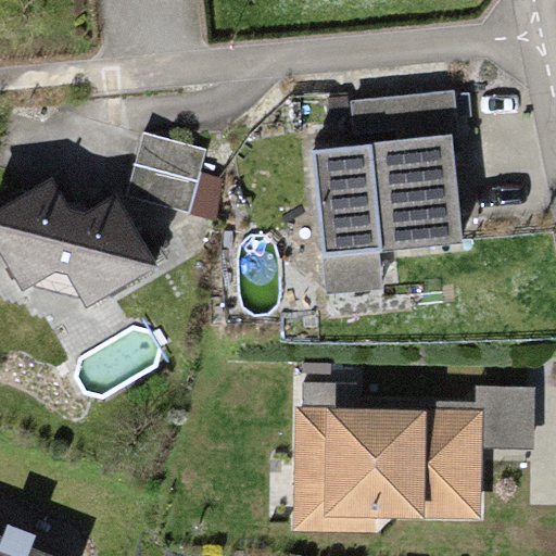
[(352,148),(310,151),(324,294),(381,291),(380,252),(459,244),(452,137),(457,137),(454,91),(350,101),(352,148)]
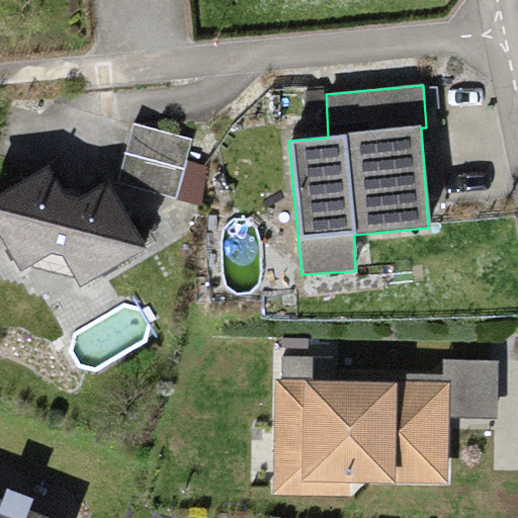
[(322,90),(305,91),(306,110),(323,109),(322,90)]
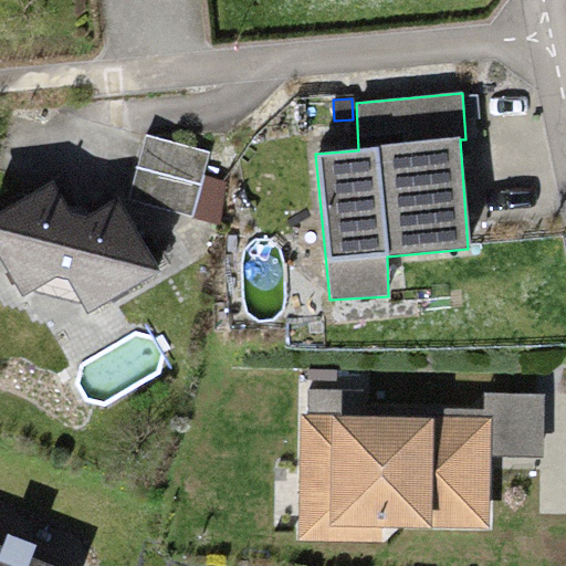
[(147,135),(129,199),(191,216),(209,153),(147,135)]
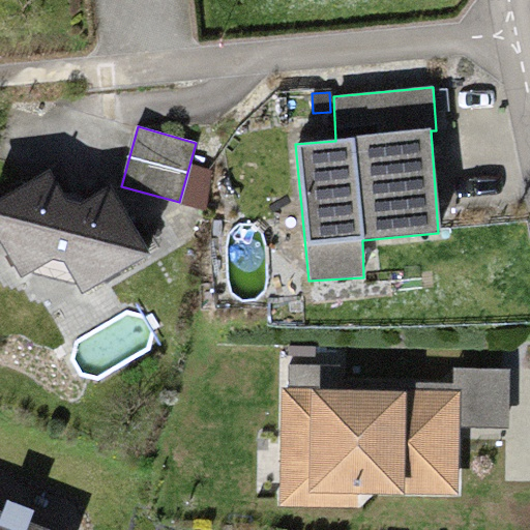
[(0,242),(21,278),(53,260),(62,263),(80,294),(150,256),(110,188),(84,204),(78,206),(70,204),(50,172),(0,201),(0,242)]
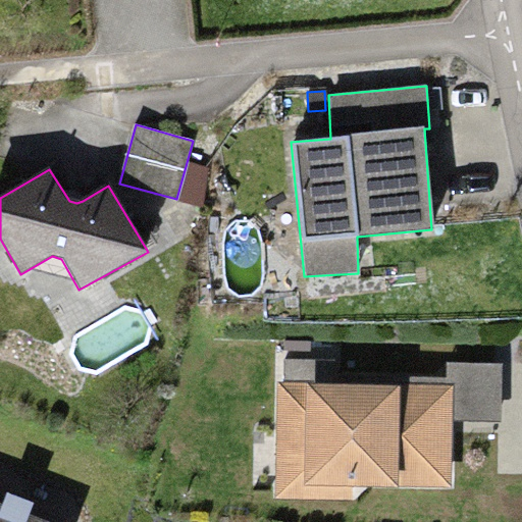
[(388,384),(277,382),(275,500),(354,501),(354,487),(452,489),(453,421),(500,422),(501,363),(447,363),(447,378),(388,377),(388,384)]
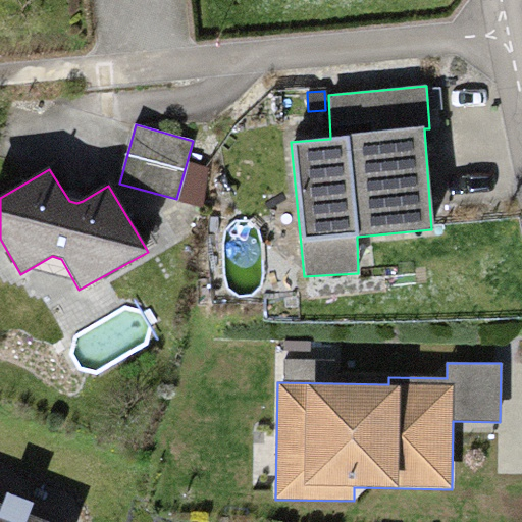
[(2,507),(0,505),(0,521),(45,521),(29,516),(33,505),(6,494),(2,507)]
